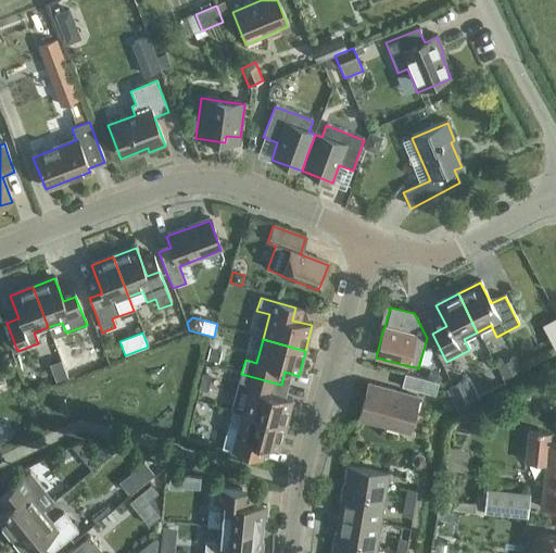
[(220,352),(210,350),(206,361),(218,364),(220,352)]
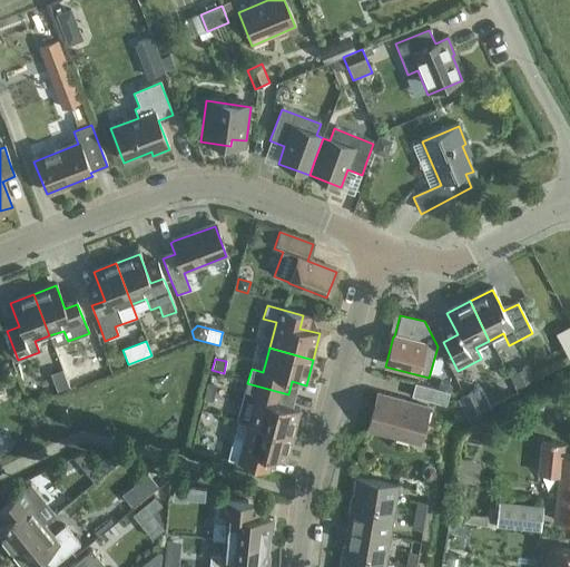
[(528,368),(510,377),(516,388),(533,379),(528,368)]
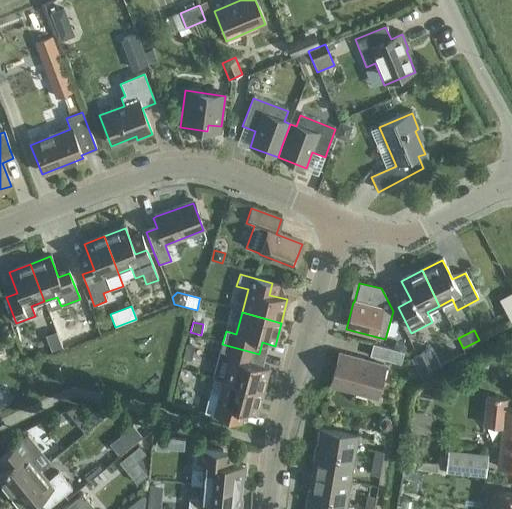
[(55,333),(45,337),(51,352),(61,348),(55,333)]
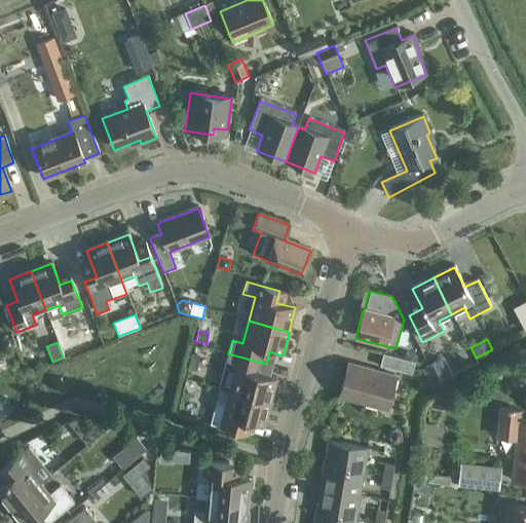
[(199,356),(192,353),(188,370),(195,371),(199,356)]
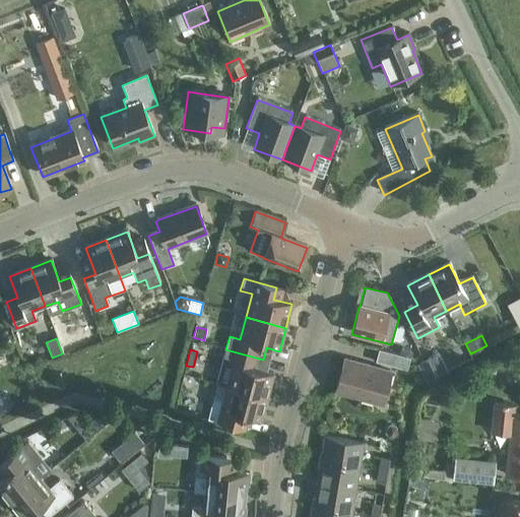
[(216,385),(226,388),(266,398),(273,375),(260,371),(263,360),(225,349),(216,385)]
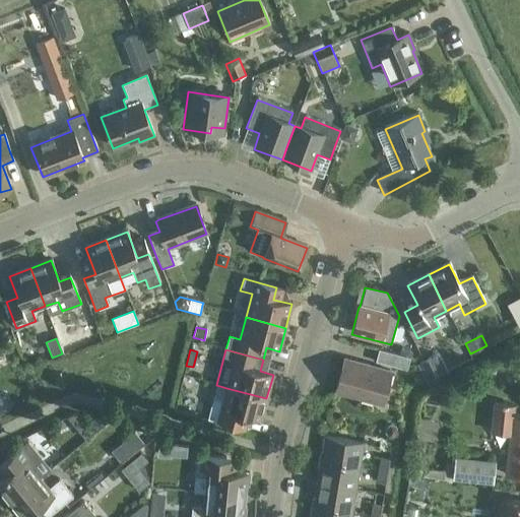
[(378,350),(375,363),(406,371),(409,359),(378,350)]
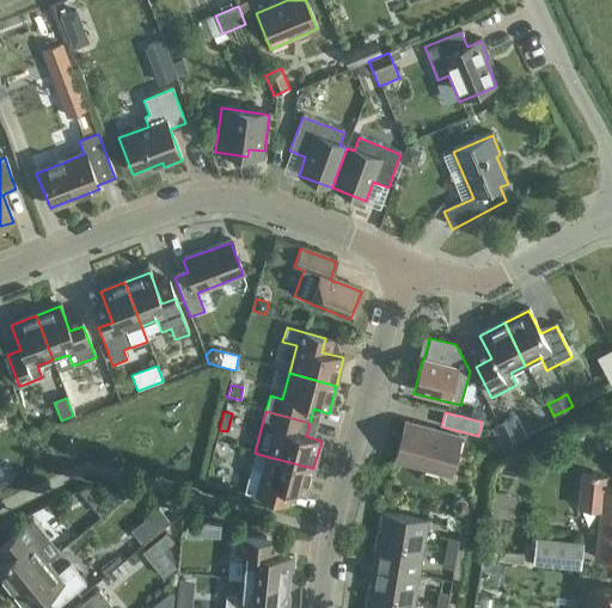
[(491,429),(502,450),(525,438),(514,417),(491,429)]
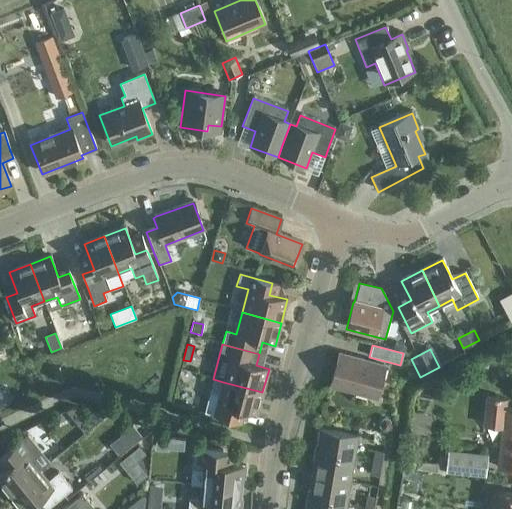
[(339,355),(330,386),(376,399),(384,367),(339,355)]
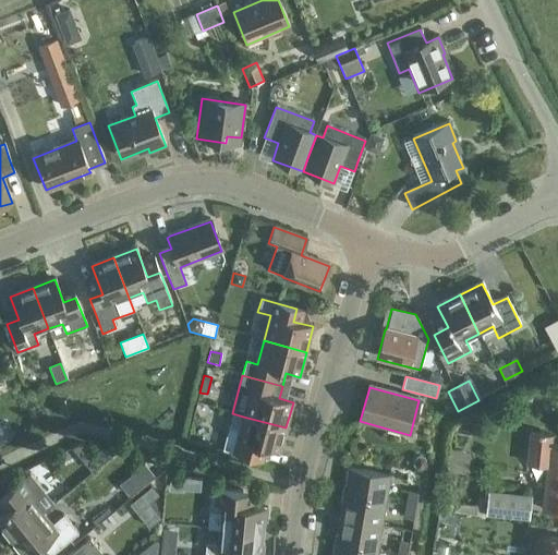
[(286,427),(243,417),(239,433),(228,430),(222,451),(262,462),(265,449),(279,453),(286,427)]
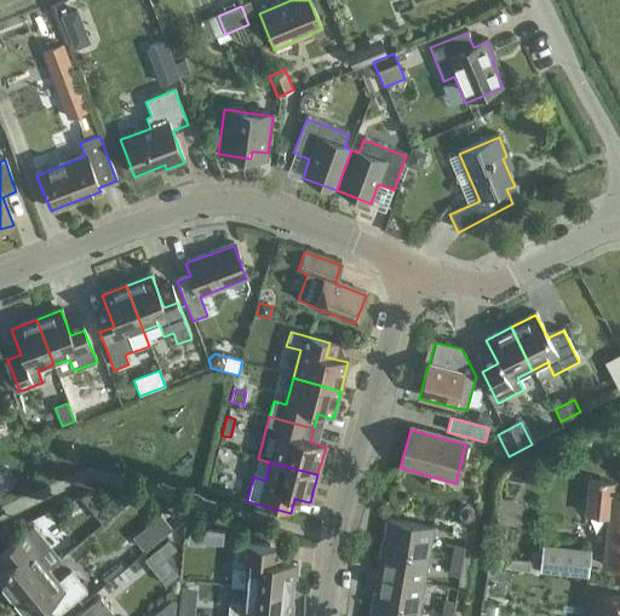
[(619,498),(612,498),(613,485),(589,483),(585,517),(608,519),(603,568),(619,569),(619,498)]
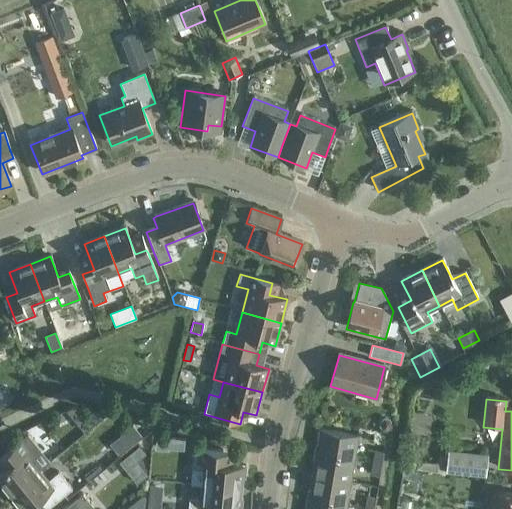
[(73,408),(65,413),(84,434),(104,417),(73,408)]
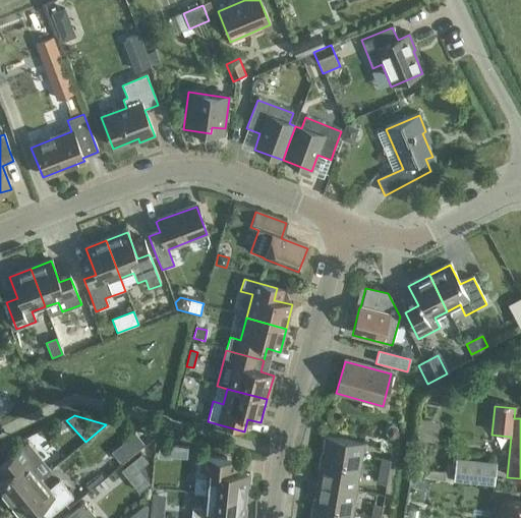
[(322,462),(359,469),(363,445),(326,439),(322,462)]
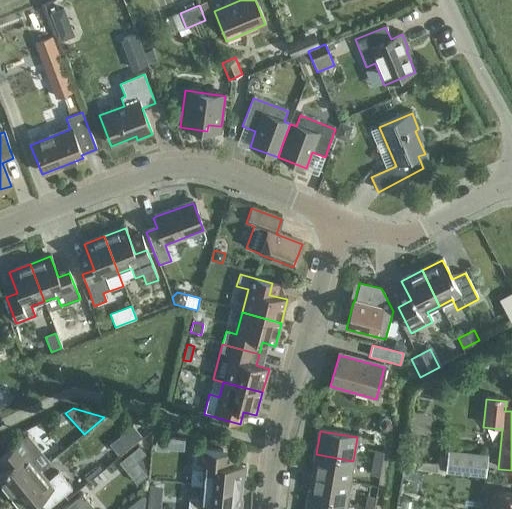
[(168,447),(185,448),(187,439),(170,434),(152,432),(151,445),(168,447)]
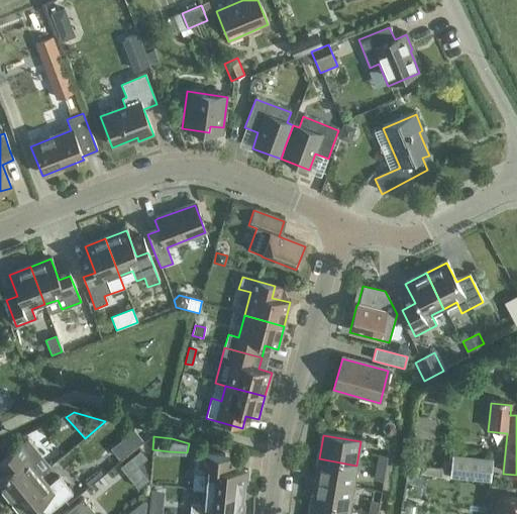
[(0,477),(0,491),(8,501),(39,476),(31,466),(41,457),(27,439),(3,459),(11,469),(0,477)]
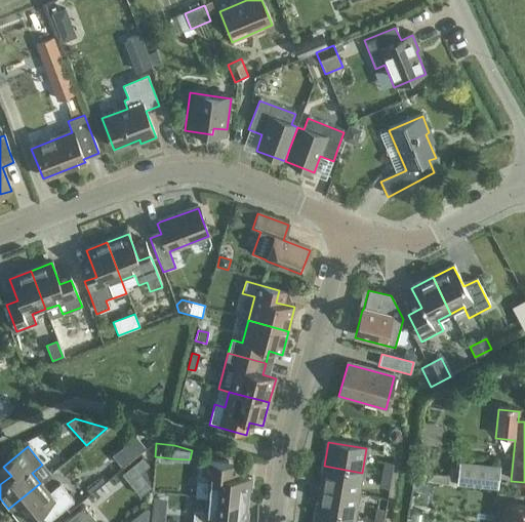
[(195,497),(206,499),(247,503),(248,493),(250,493),(251,479),(227,477),(228,464),(198,462),(196,483),(195,497)]
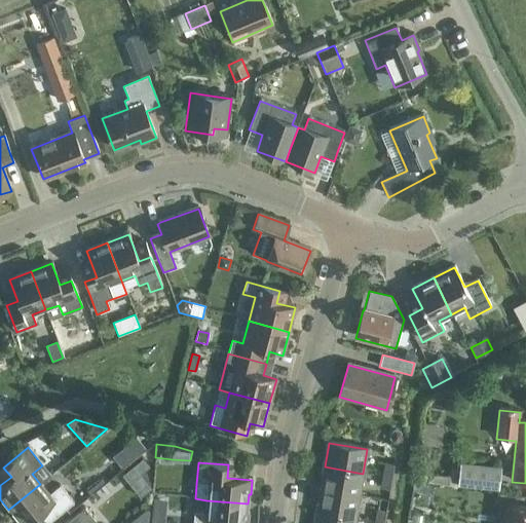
[(385,463),(380,489),(389,491),(393,465),(385,463)]
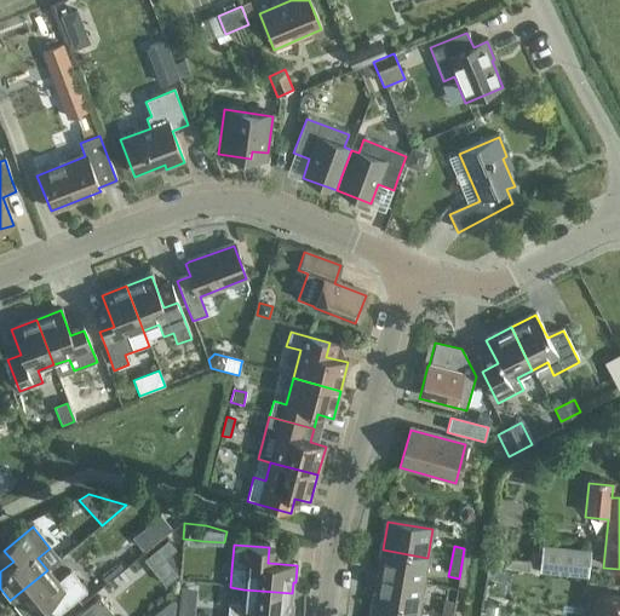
[(587,576),(590,552),(541,546),(539,571),(587,576)]
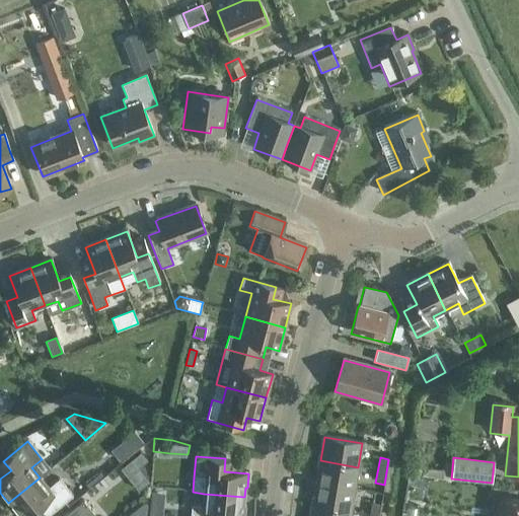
[(320,460),(316,484),(354,490),(358,467),(320,460)]
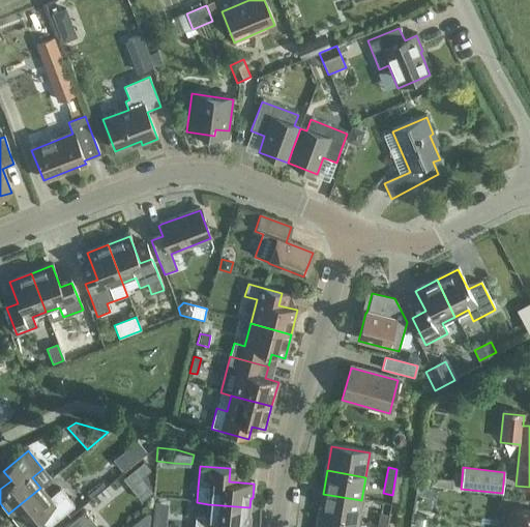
[(40,488),(8,514),(19,526),(30,526),(41,518),(49,526),(51,526),(74,507),(60,490),(49,499),(40,488)]
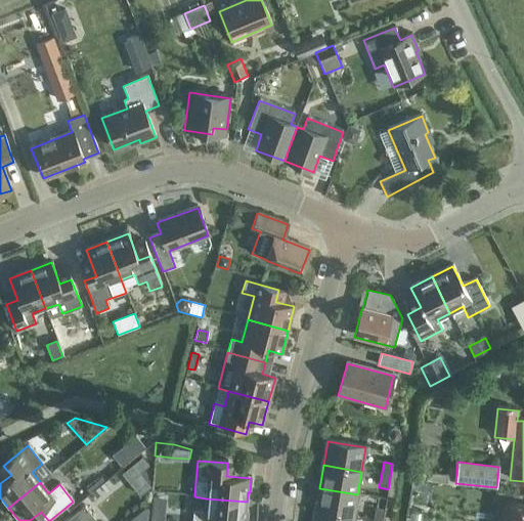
[(319,488),(315,512),(353,518),(357,494),(319,488)]
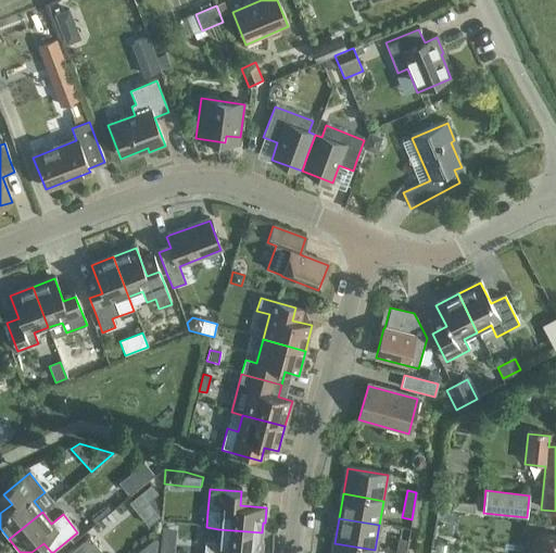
[(262,552),(263,543),(261,543),(262,532),(218,529),(217,544),(205,543),(204,552),(262,552)]
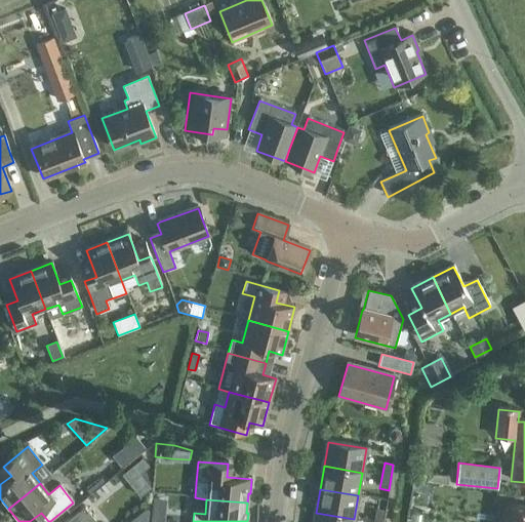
[(524,521),(524,508),(506,506),(503,518),(509,519),(509,521),(524,521)]
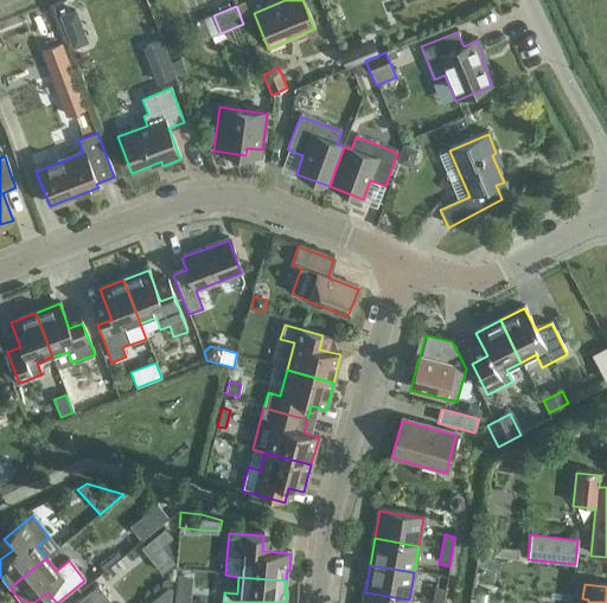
[(109,602),(97,587),(76,602),(109,602)]
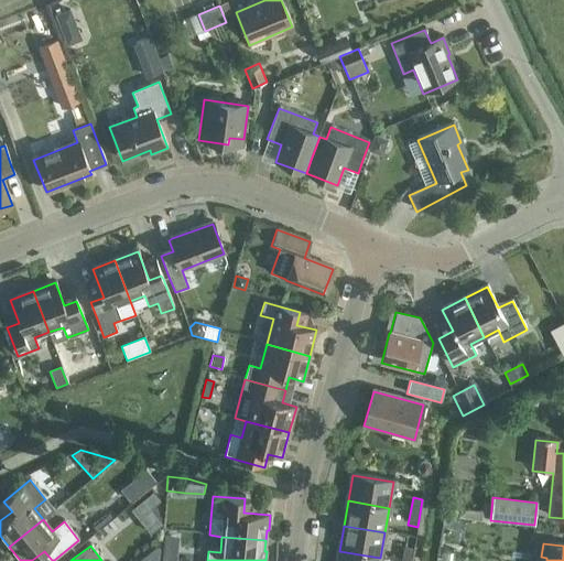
[(404,548),(402,560),(412,560),(414,549),(404,548)]
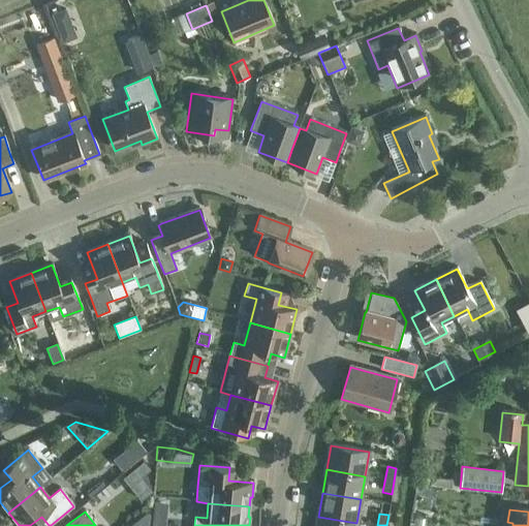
[(356,525),(356,523),(318,517),(317,525),(356,525)]
